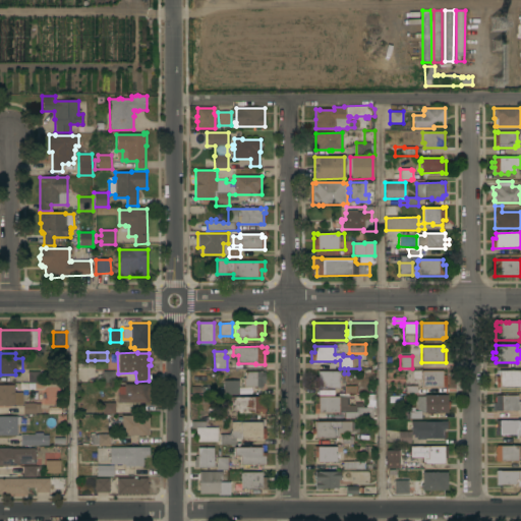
[(443,370),(443,375),(446,375),(446,388),(421,388),(421,371),(443,370)]
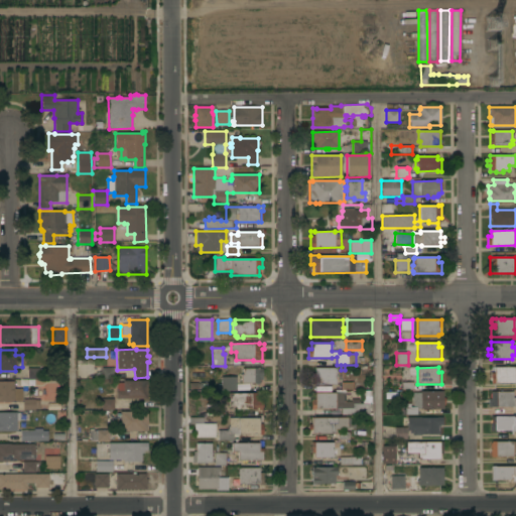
[(515,367),(515,375),(515,381),(515,383),(491,384),(491,373),(495,373),(495,367),(515,367)]
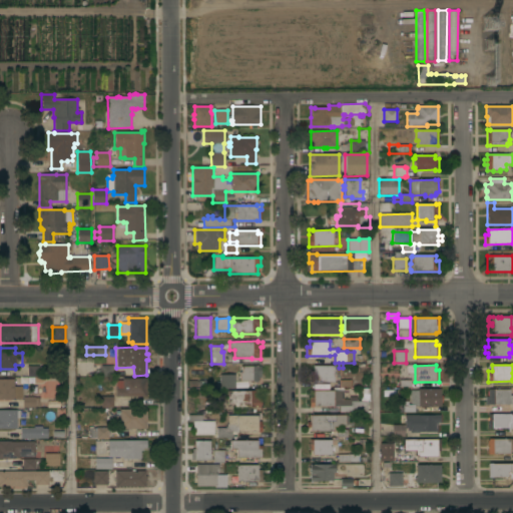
[(39,366),(39,377),(28,377),(28,367),(39,366)]
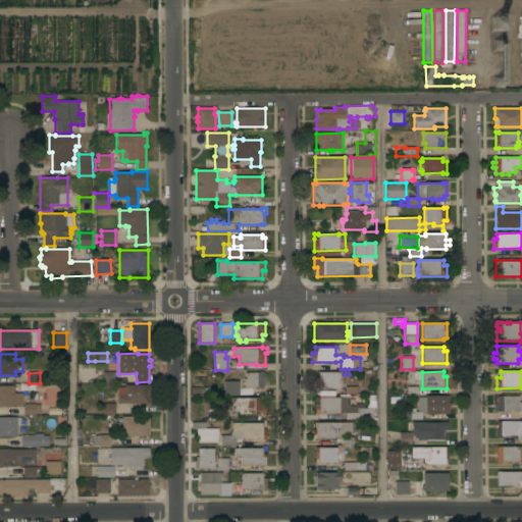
[(115,372),(115,383),(100,383),(100,376),(103,376),(103,372),(115,372)]
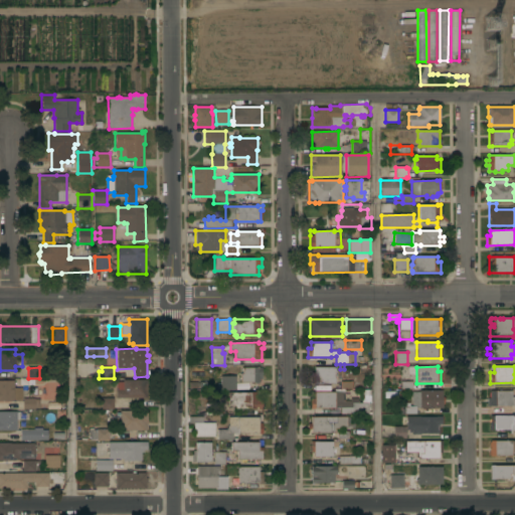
[(262,367),(262,379),(259,379),(259,382),(240,383),(240,374),(242,374),(242,367),(262,367)]
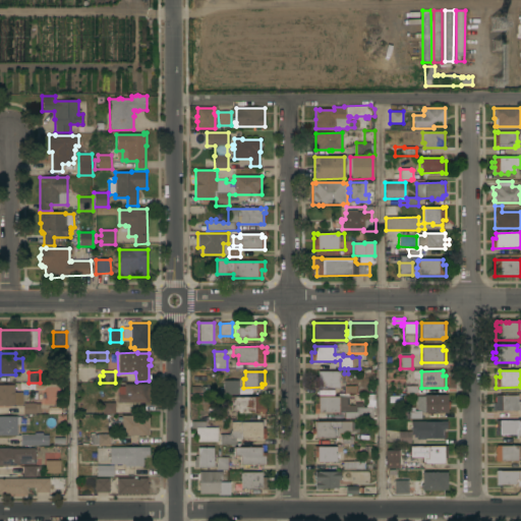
[(339,371),(339,388),(319,388),(319,385),(315,385),(314,377),(319,377),(319,371),(339,371)]
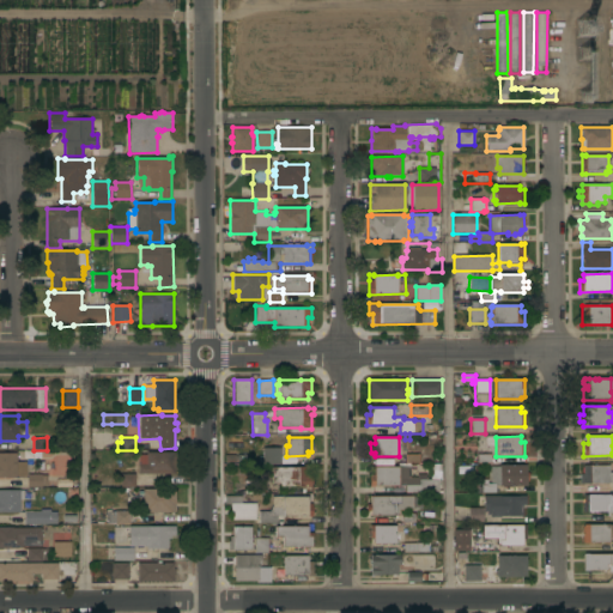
[(280,465),(263,466),(262,448),(280,448),(280,465)]
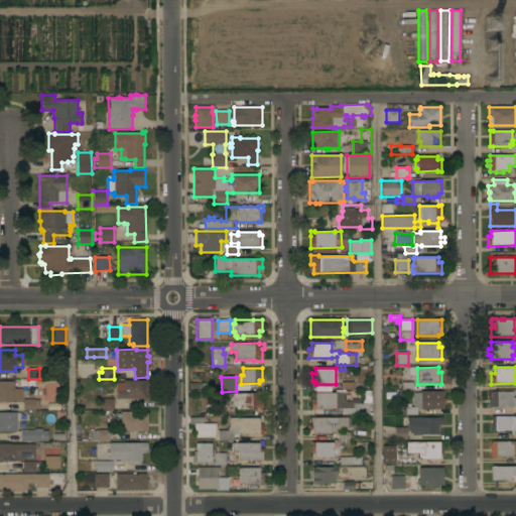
[(147,380),(147,399),(116,399),(116,382),(123,382),(123,381),(147,380)]
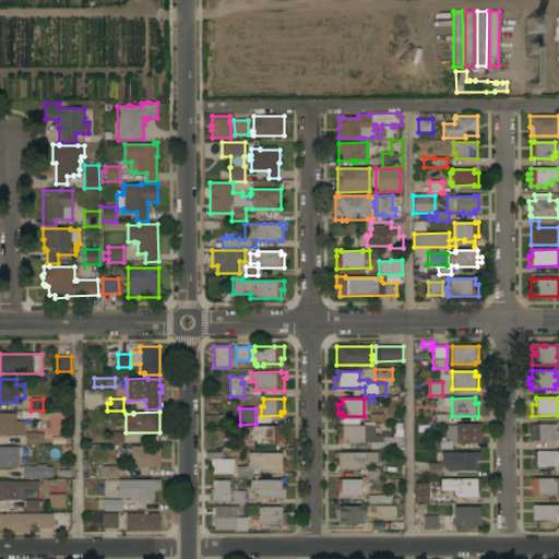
[(0,413),(15,414),(15,421),(24,421),(24,437),(0,436),(0,413)]
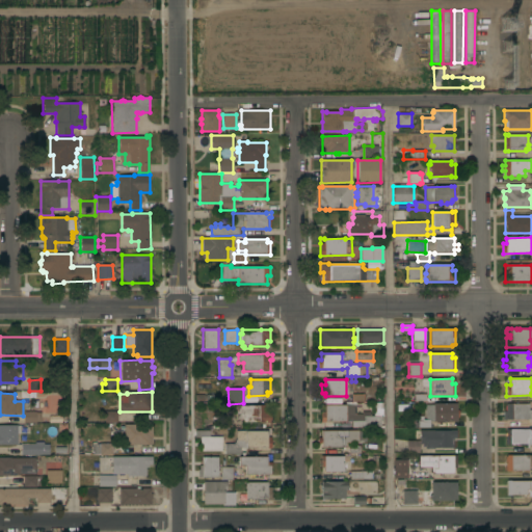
[(363,402),(351,402),(351,394),(363,394),(363,402)]
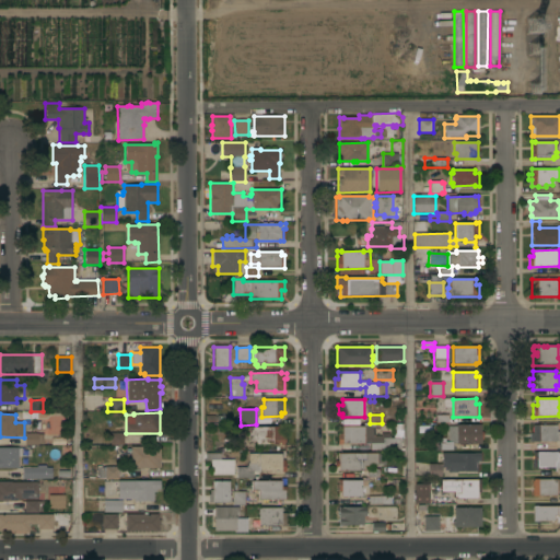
[(435,415),(448,415),(448,423),(436,423),(435,415)]
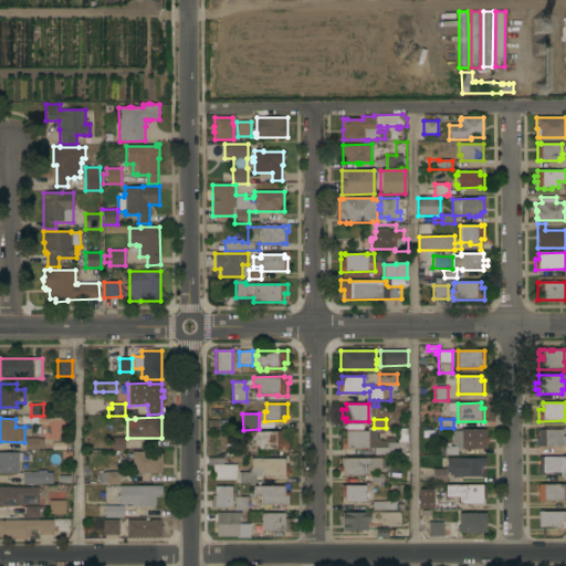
[(485,429),(485,437),(488,437),(488,444),(485,444),(485,449),(458,449),(458,456),(444,456),(444,447),(453,447),(453,431),(461,430),(461,429),(485,429)]
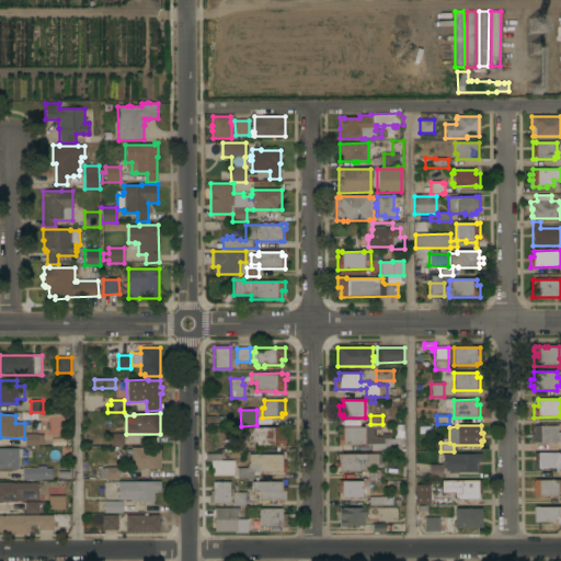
[(557,426),(557,433),(560,433),(560,443),(531,443),(531,434),(534,434),(534,426),(557,426)]
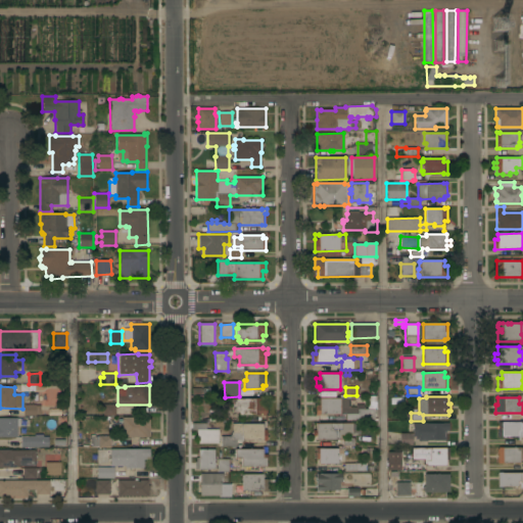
[(260,398),(260,402),(266,402),(266,415),(239,416),(239,413),(232,413),(232,398),(260,398)]
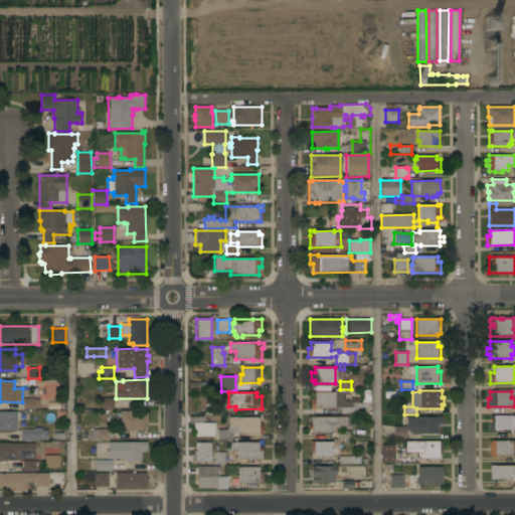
[(345,392),(345,396),(350,396),(350,405),(335,405),(335,408),(315,408),(315,409),(311,409),(311,399),(315,399),(315,392),(345,392)]
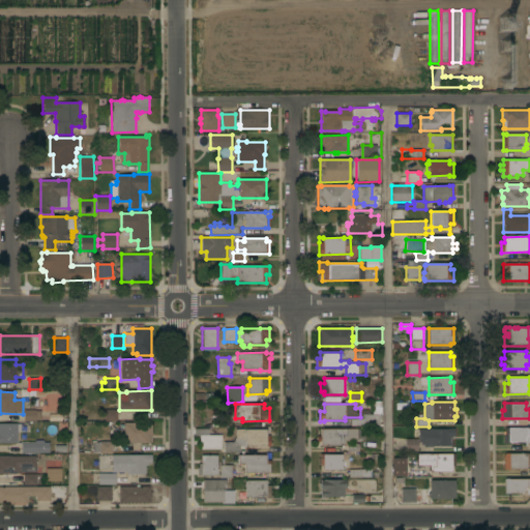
[(35,410),(35,411),(40,411),(40,420),(36,420),(36,421),(24,421),(24,410),(35,410)]
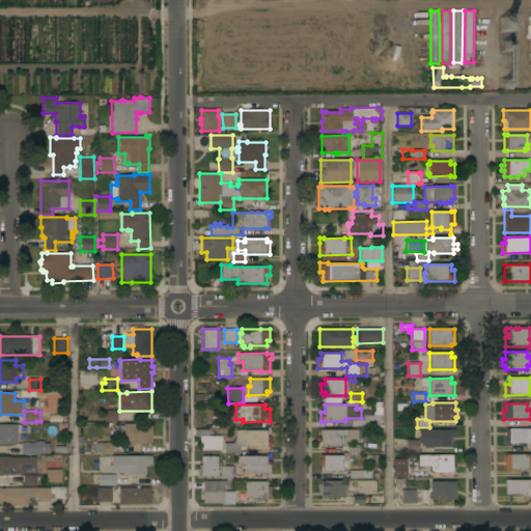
[(117,411),(117,422),(105,422),(105,411),(117,411)]
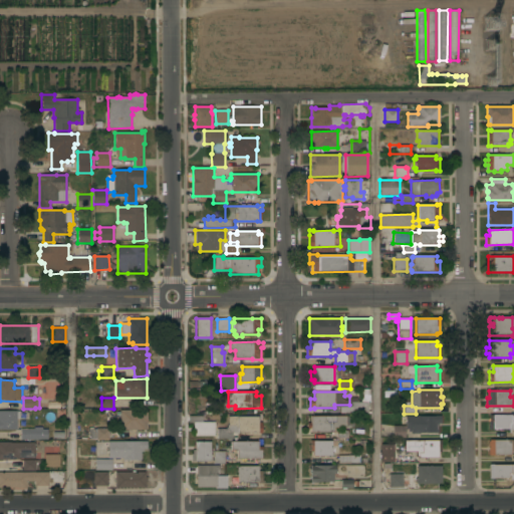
[(350,406),(350,403),(351,403),(351,400),(355,400),(355,403),(367,403),(367,414),(339,414),(339,406),(350,406)]
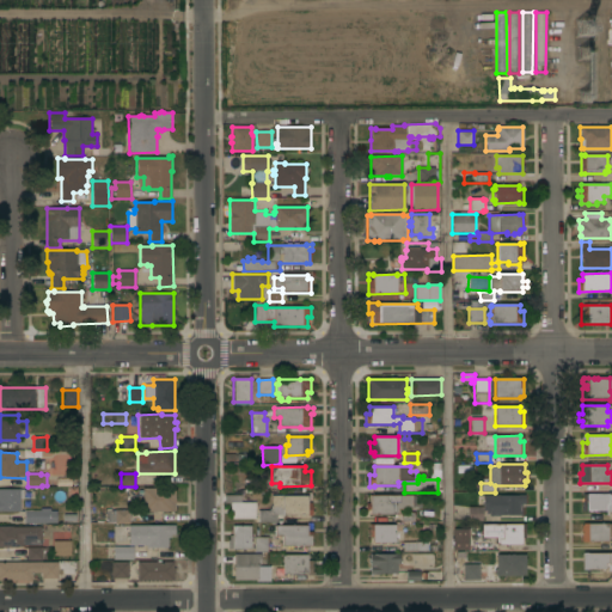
[(259,494),(259,500),(251,500),(251,494),(233,494),(233,487),(244,487),(244,479),(267,479),(267,494),(259,494)]
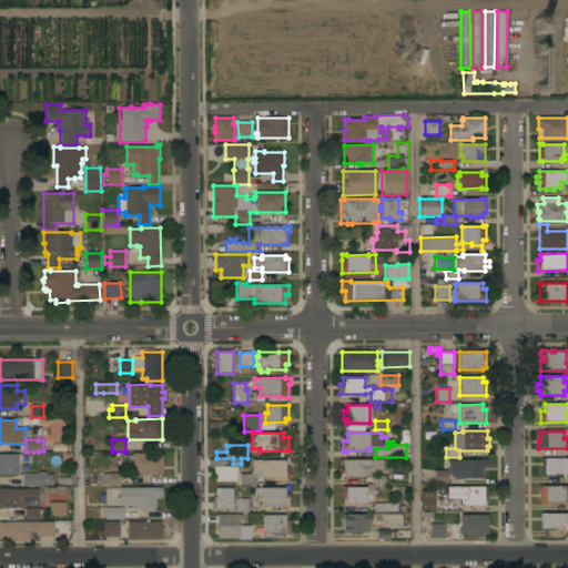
[(162,453),(162,475),(132,475),(132,454),(162,453)]
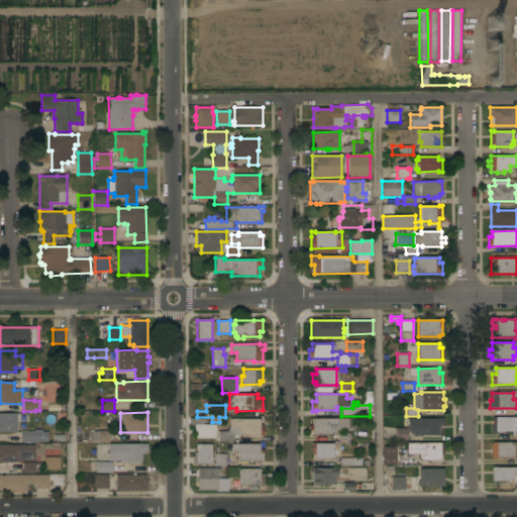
[(0,413),(16,413),(16,414),(29,413),(29,421),(16,421),(16,432),(0,432),(0,413)]
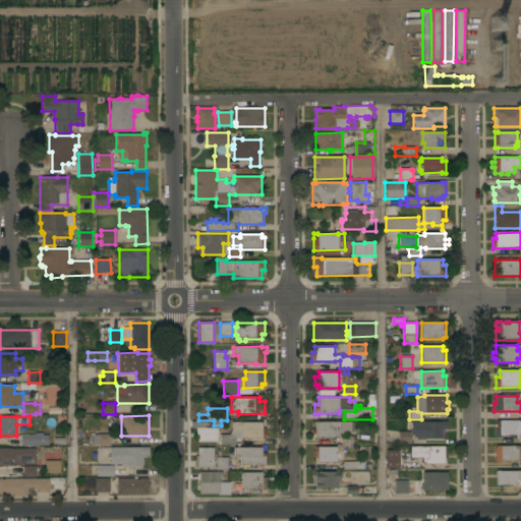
[(520,420),(520,436),(515,436),(515,435),(496,435),(496,420),(520,420)]
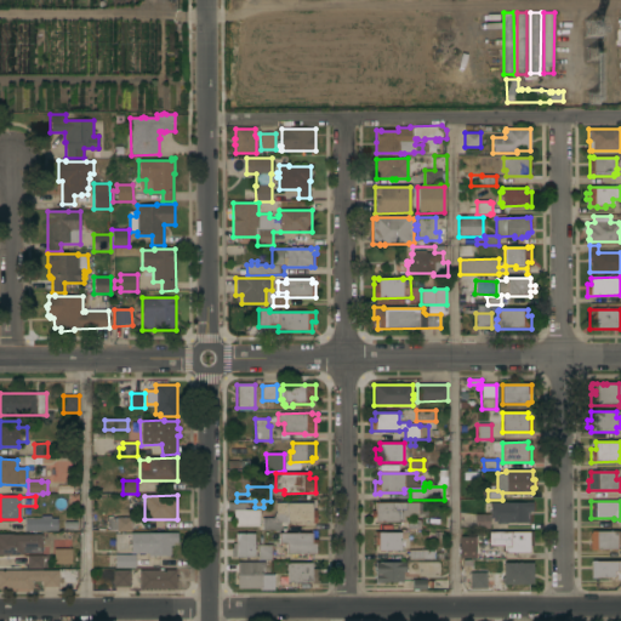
[(427,502),(427,517),(404,517),(404,522),(375,523),(375,518),(371,518),(371,511),(375,511),(375,503),(427,502)]
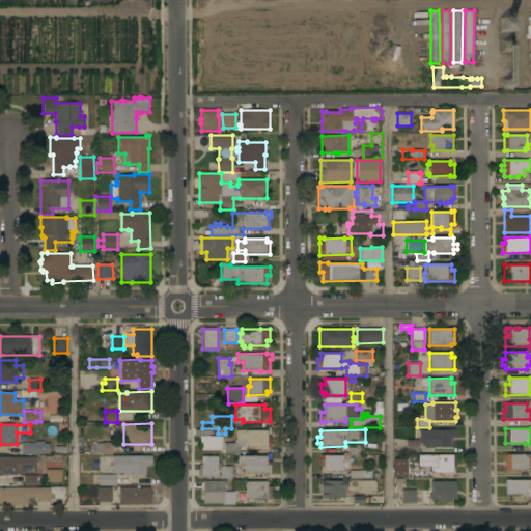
[(455,429),(455,438),(452,438),(452,447),(434,447),(434,448),(424,448),(424,446),(422,446),(422,443),(418,443),(419,452),(407,452),(407,440),(419,440),(419,429),(455,429)]
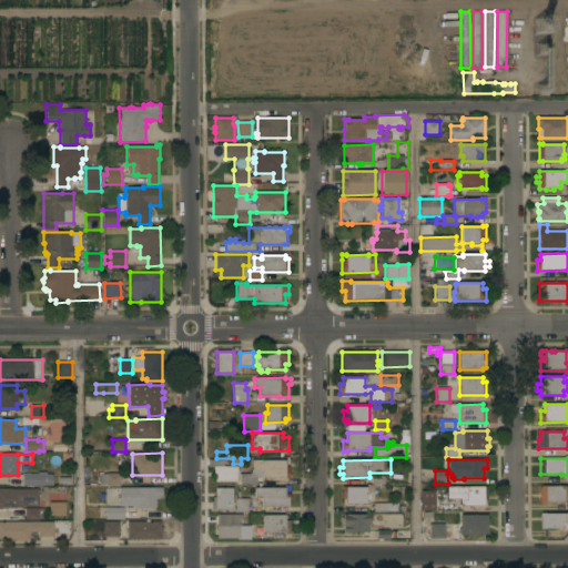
[(214,482),(214,468),(209,468),(209,460),(224,460),(224,467),(237,467),(237,482),(214,482)]
